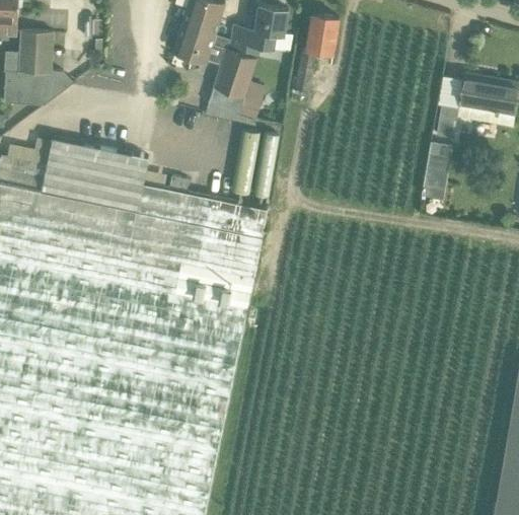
[(0,0),(0,31),(7,31),(6,38),(16,39),(17,31),(18,0),(0,0)]
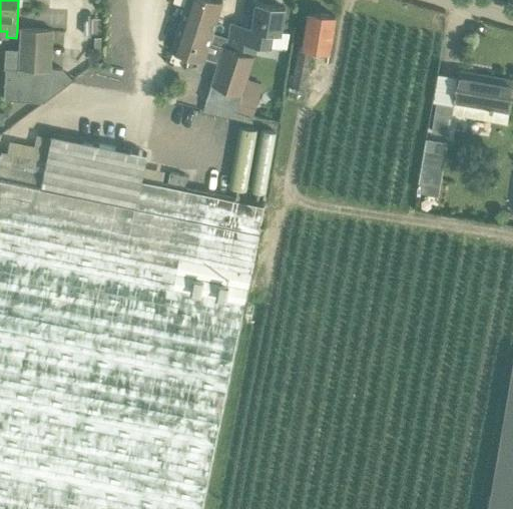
[(173,0),(172,5),(184,9),(171,52),(204,62),(204,61),(218,65),(223,50),(209,45),(213,34),(222,5),(206,0),(173,0)]
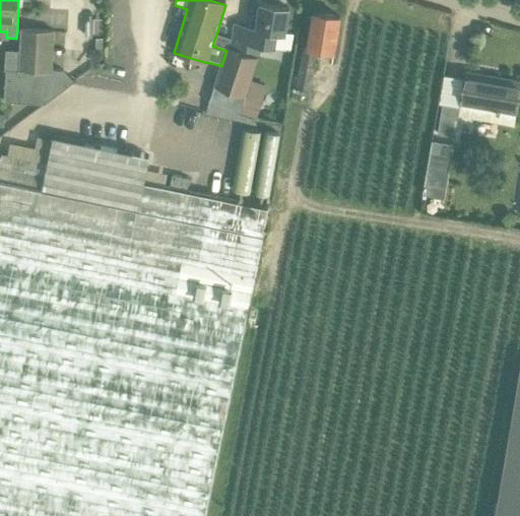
[(256,30),(250,29),(235,26),(231,47),(259,56),(260,47),(290,52),(293,37),(284,35),(288,10),(260,6),(256,30)]
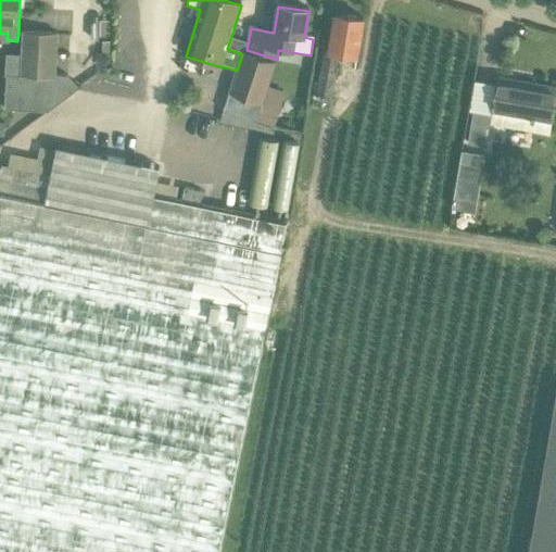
[(356,59),(363,21),(336,16),(329,53),(325,52),(319,85),(315,84),(313,97),(332,100),(340,55),(356,59)]
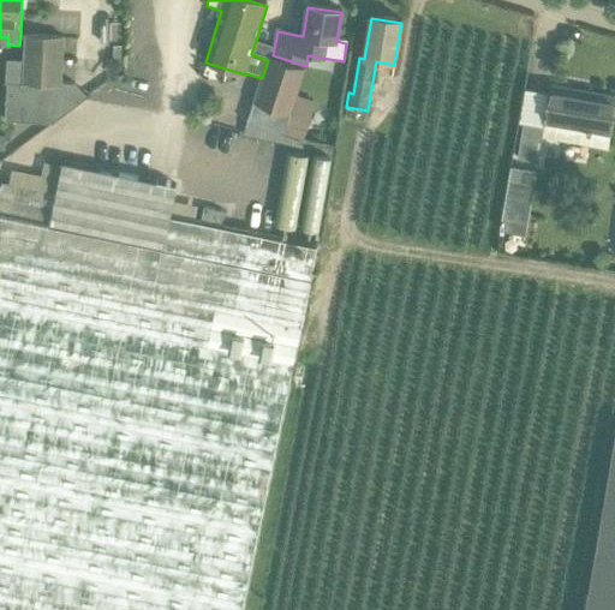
[(24,37),(23,63),(7,61),(5,85),(9,85),(5,123),(53,125),(87,99),(77,87),(61,85),(64,40),(24,37)]
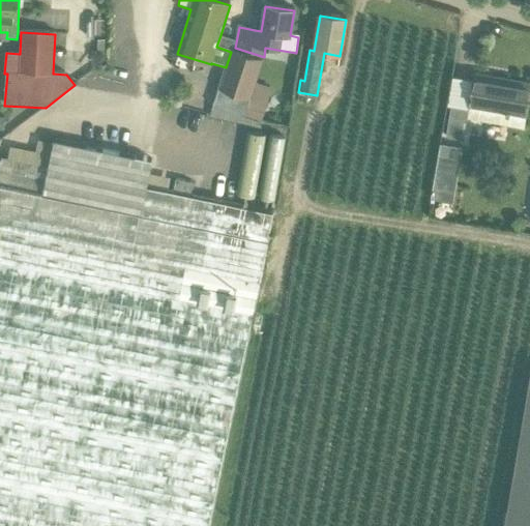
[(216,47),(231,52),(235,39),(221,35),(216,47)]
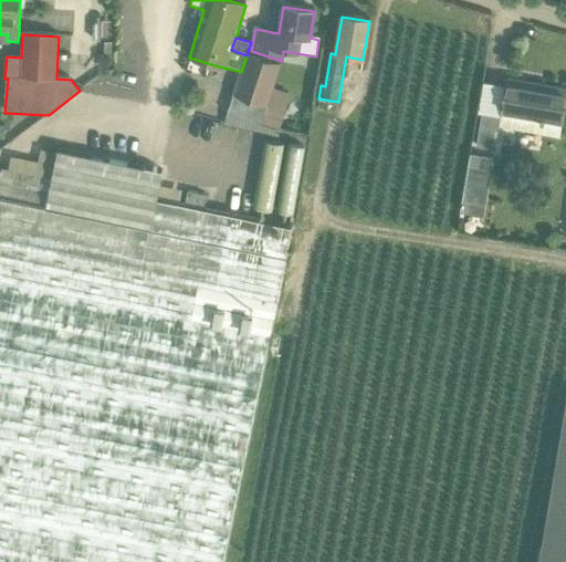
[(241,72),(233,95),(227,115),(223,127),(276,138),(279,132),(281,132),(286,112),(266,106),(280,65),(247,55),(241,72)]
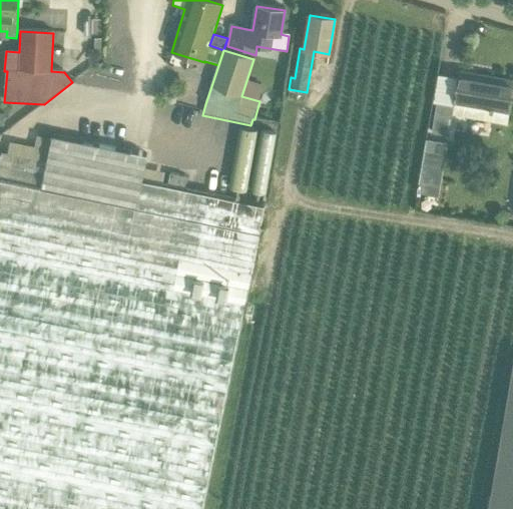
[(510,114),(512,93),(512,82),(459,73),(454,105),(510,114)]
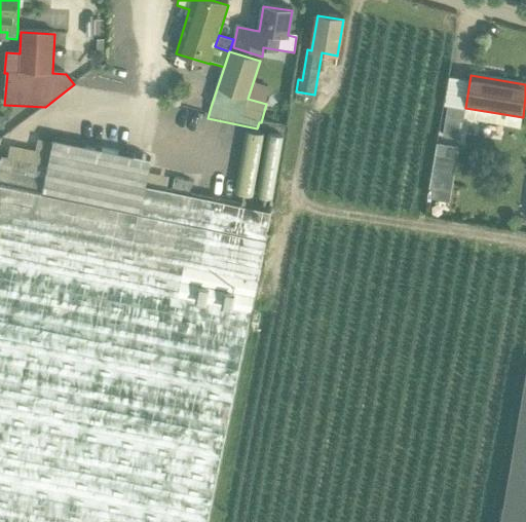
[(460,141),(464,111),(448,109),(443,138),(460,141)]
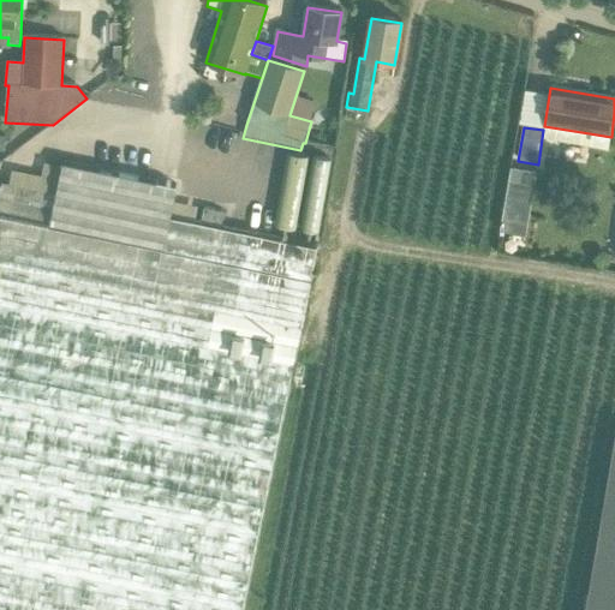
[(287,153),(281,226),(300,228),(306,155),(287,153)]
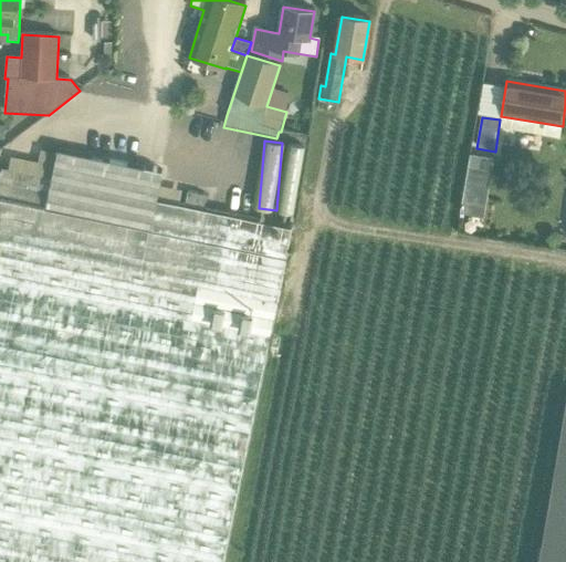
[(287,144),(282,212),(297,214),(304,146),(287,144)]
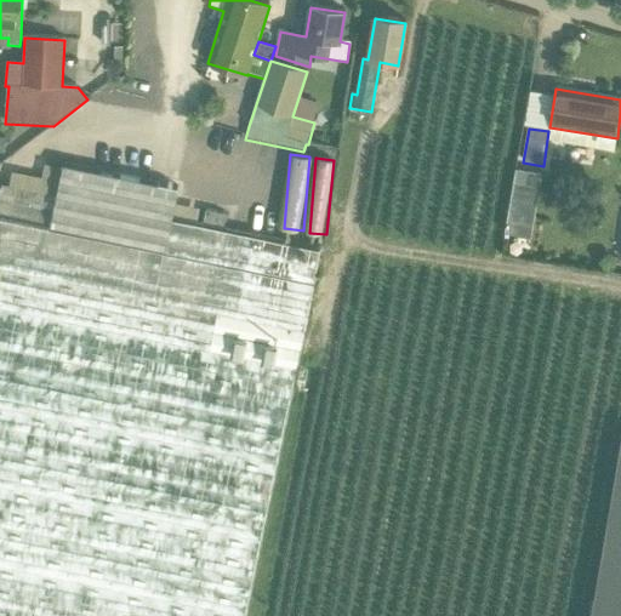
[(56,199),(1,187),(0,190),(0,615),(245,615),(314,284),(313,284),(319,252),(172,221),(178,190),(63,166),(56,199)]
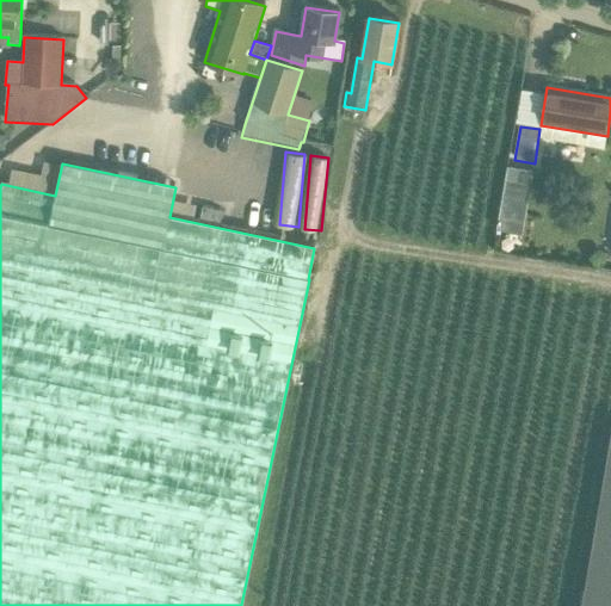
[(508,166),(498,229),(524,234),(535,171),(508,166)]
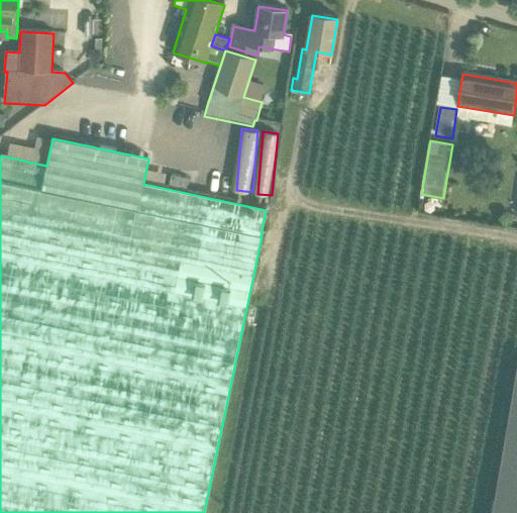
[(186,192),(189,181),(172,178),(170,188),(186,192)]
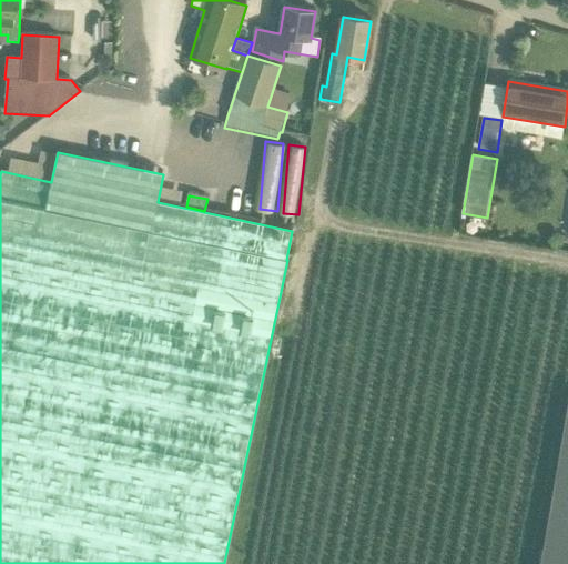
[(567,563),(567,413),(543,563),(567,563)]
